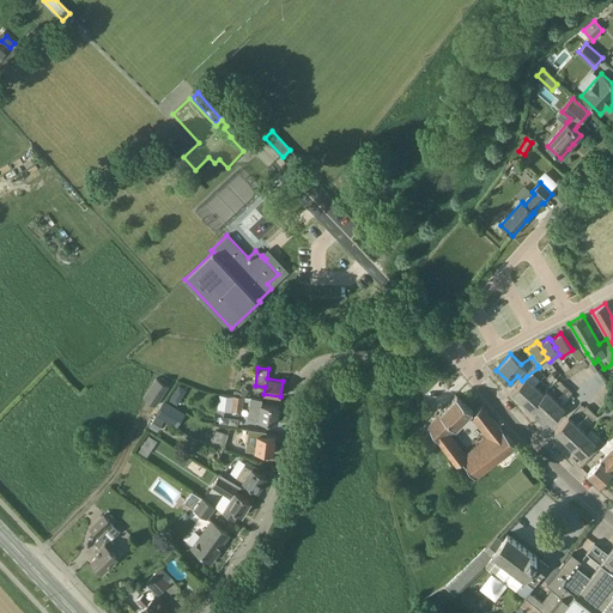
[(535,386),(526,377),(522,381),(511,392),(521,400),(535,386)]
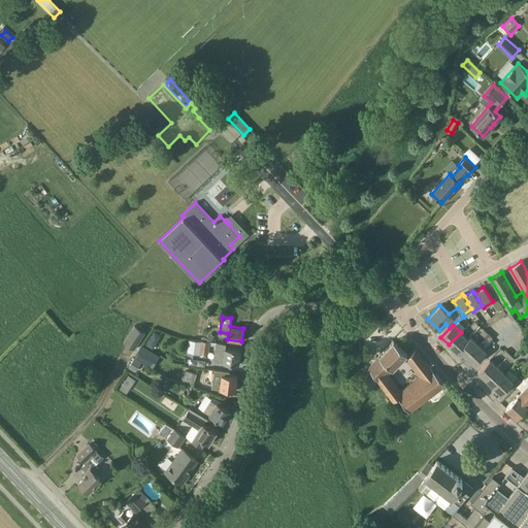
[(145,332),(134,326),(124,343),(134,350),(145,332)]
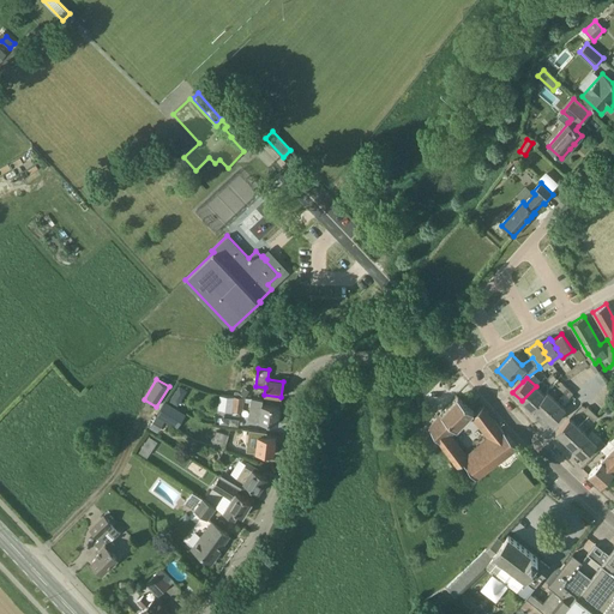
[(179,385),(169,401),(178,405),(187,390),(179,385)]
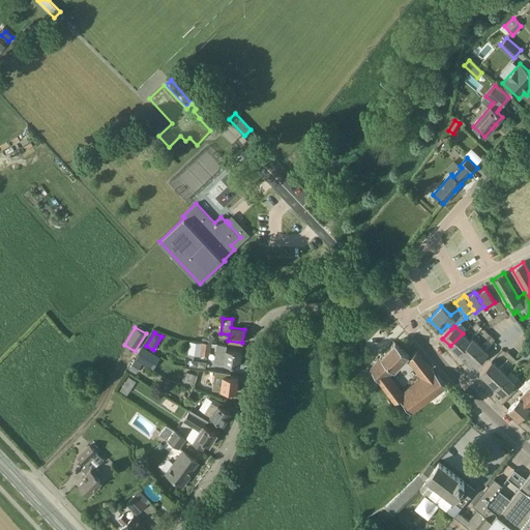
[(470,341),(463,333),(450,346),(459,354),(461,352),(466,347),(465,346),(470,341)]
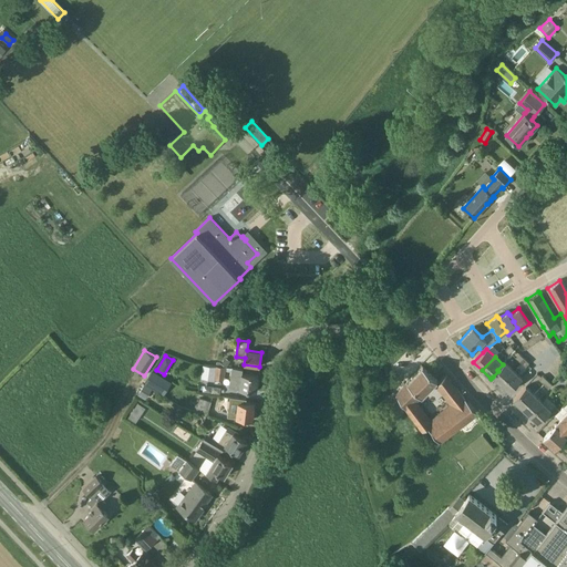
[(226,358),(222,363),(226,367),(230,361),(226,358)]
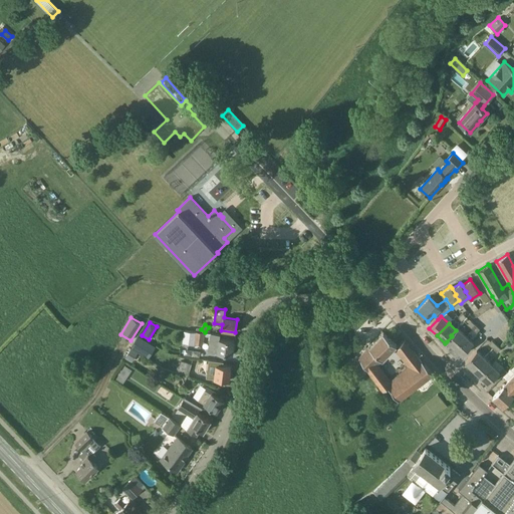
[(466,335),(458,328),(458,327),(456,330),(451,335),(452,336),(447,341),(454,348),(466,335)]
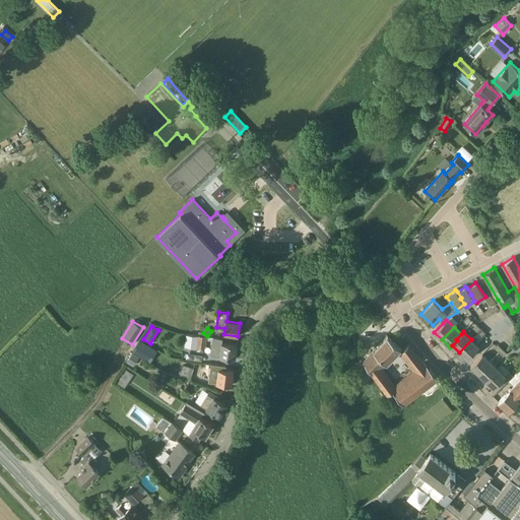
[(185,346),(205,348),(206,337),(186,334),(185,346)]
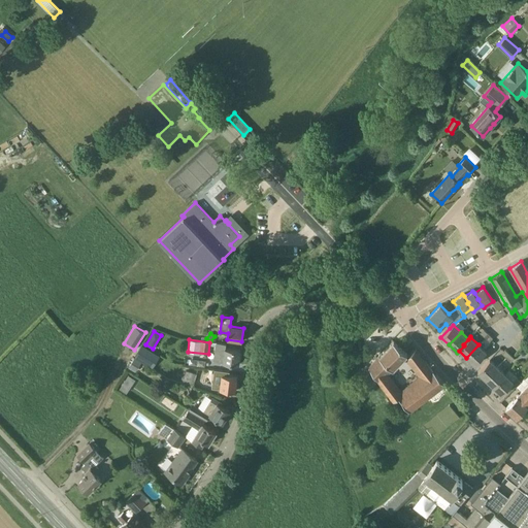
[(378,355),(367,368),(393,402),(398,397),(409,411),(444,385),(431,369),(415,348),(404,358),(418,374),(400,391),(387,373),(406,353),(393,340),(378,355)]
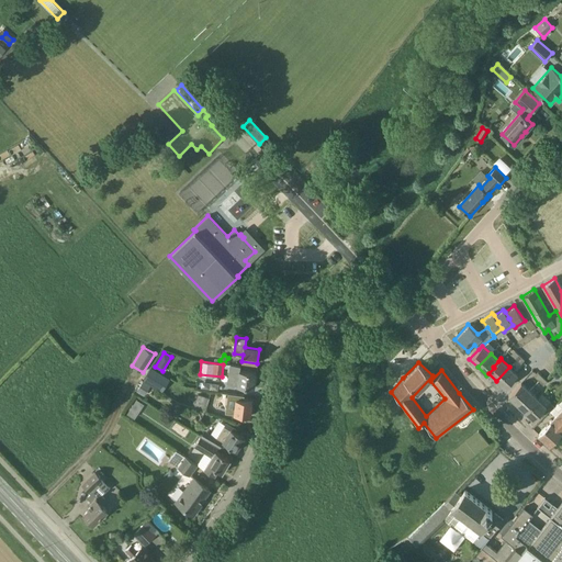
[(240,366),(231,364),(229,375),(237,378),(237,385),(254,388),(256,372),(239,370),(240,366)]
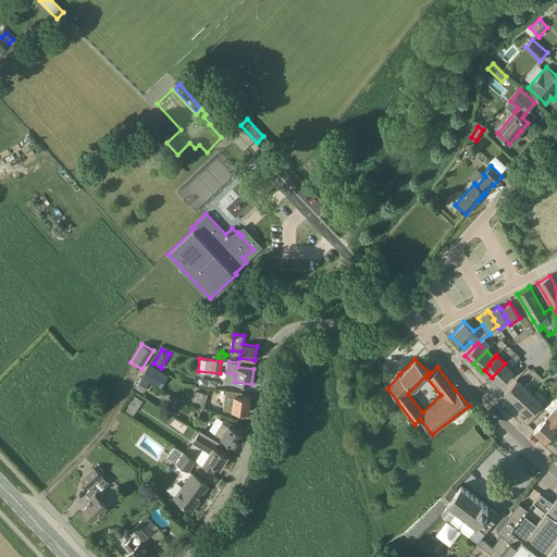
[(150,363),(141,378),(149,382),(160,390),(169,375),(150,363)]
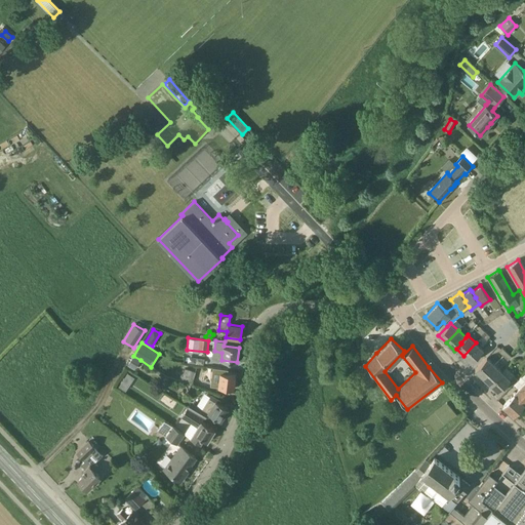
[(483,350),(476,342),(463,356),(472,363),(483,350)]
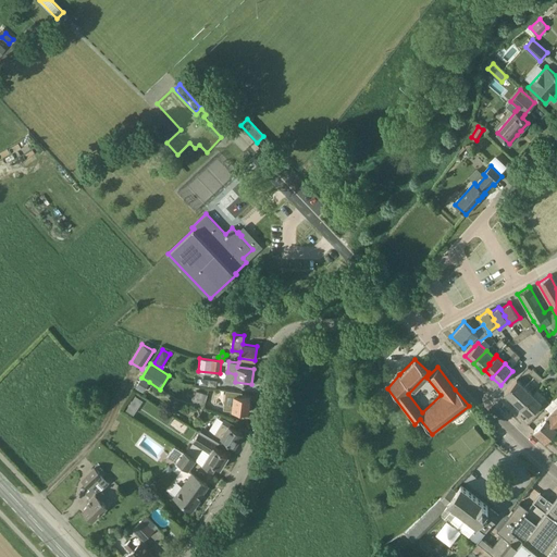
[(143,393),(149,382),(141,378),(135,388),(143,393)]
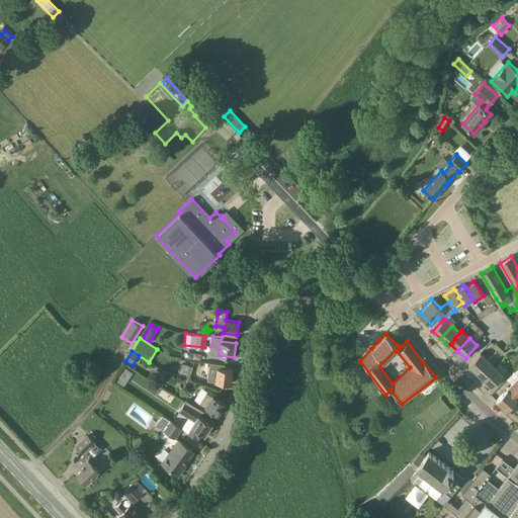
[(481,352),(468,365),(476,372),(488,359),(481,352)]
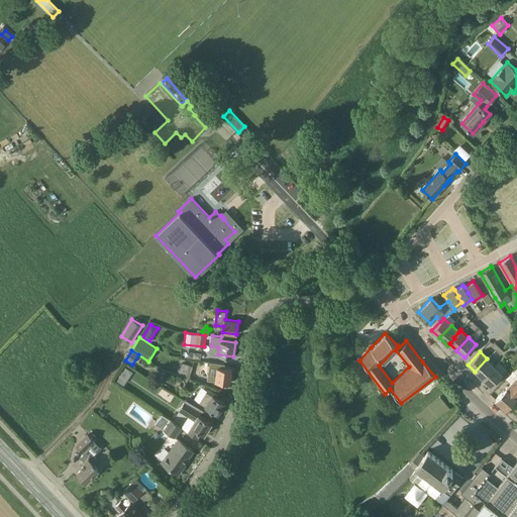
[(495,367),(487,358),(475,372),(483,379),(495,367)]
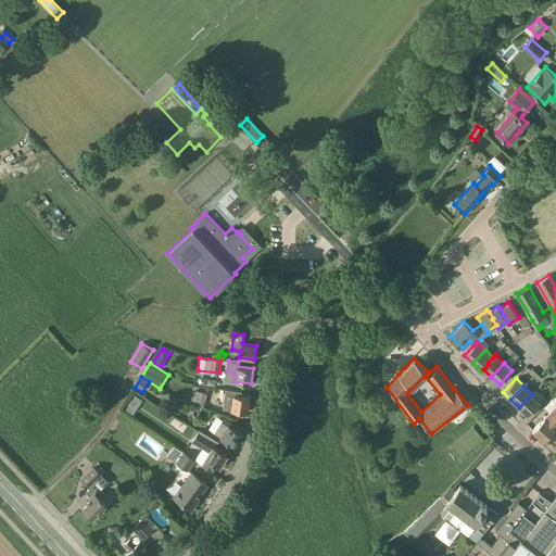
[(235,390),(225,389),(224,395),(227,395),(226,401),(232,402),(231,409),(247,412),(249,396),(234,395),(235,390)]
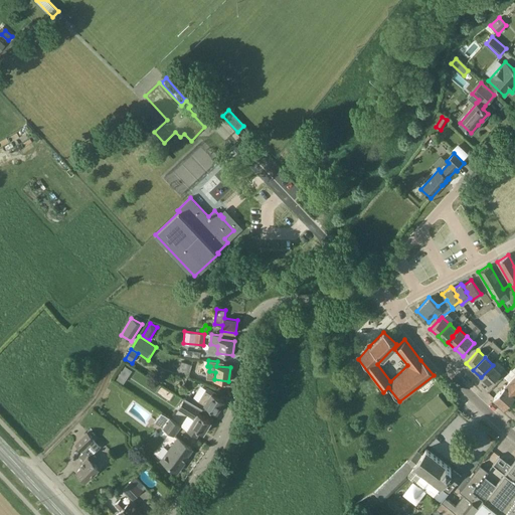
[(497,360),(493,365),(481,377),(489,384),(500,373),(504,377),(508,372),(504,368),(504,367),(497,360)]
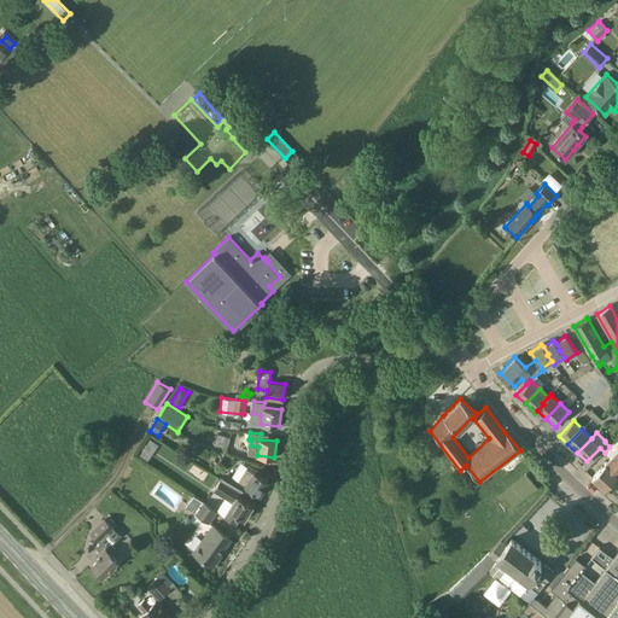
[(229,438),(217,435),(214,448),(226,452),(229,438)]
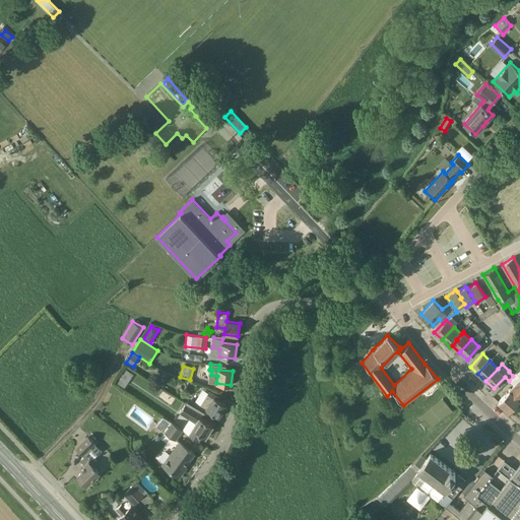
[(121,378),(118,383),(125,387),(128,382),(121,378)]
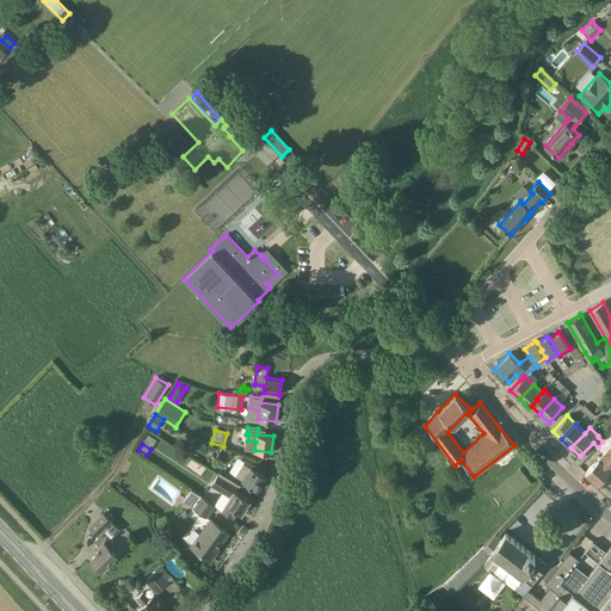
[(598,485),(610,469),(610,445),(585,473),(598,485)]
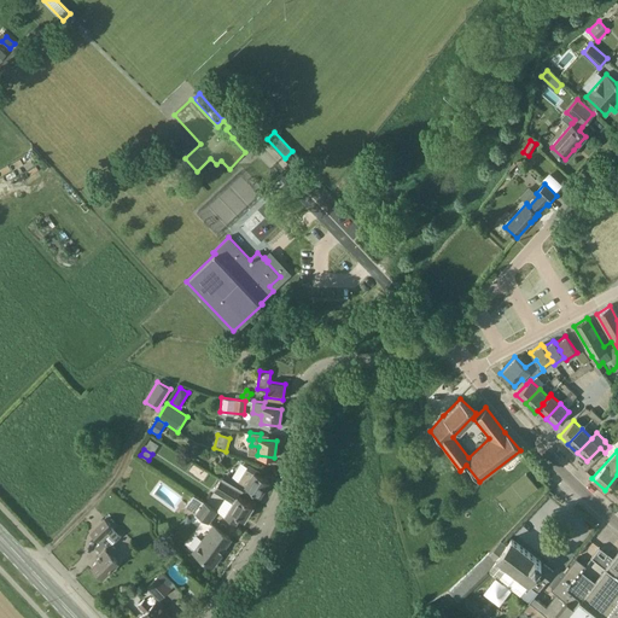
[(227,484),(229,485),(242,493),(245,487),(260,495),(268,481),(261,476),(262,473),(249,465),(238,481),(232,477),(227,484)]
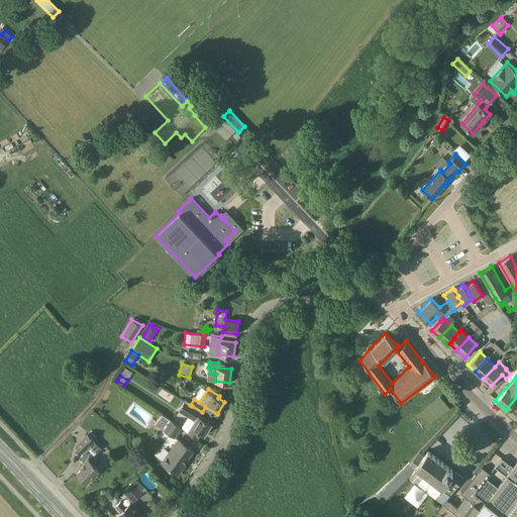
[(199,415),(201,411),(184,402),(179,410),(195,420),(187,433),(197,439),(201,433),(204,435),(205,434),(206,434),(207,434),(209,431),(209,430),(208,429),(211,423),(199,415)]
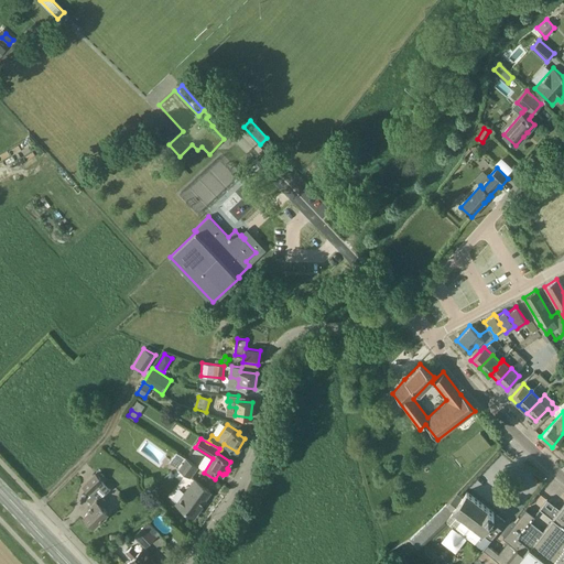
[(169,463),(179,469),(186,458),(176,452),(169,463)]
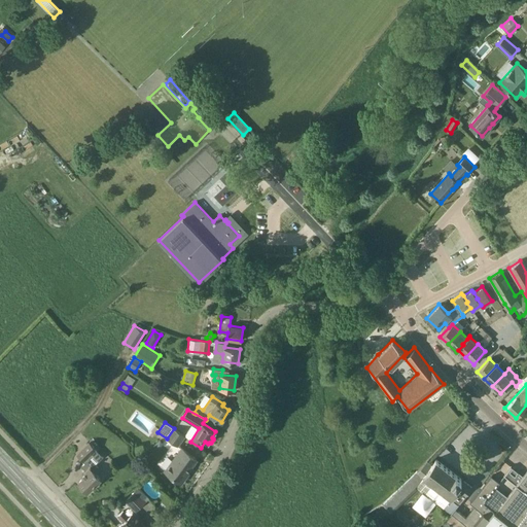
[(167,438),(178,447),(185,436),(174,428),(167,438)]
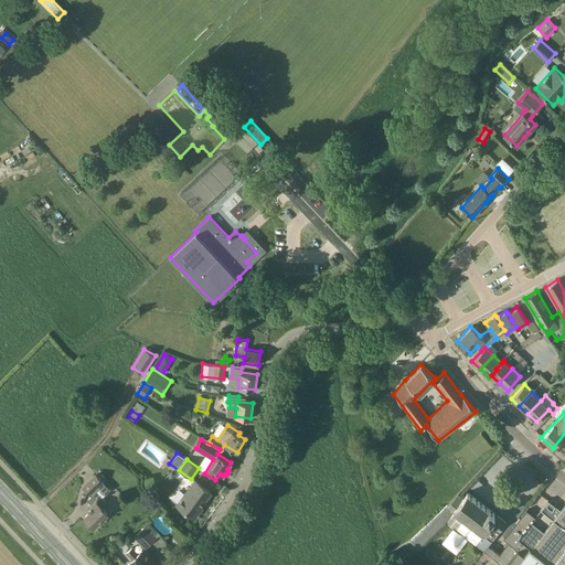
[(107,502),(104,499),(112,491),(102,481),(95,475),(83,487),(92,496),(87,500),(92,504),(88,508),(91,511),(84,516),(94,526),(107,513),(102,508),(107,502)]
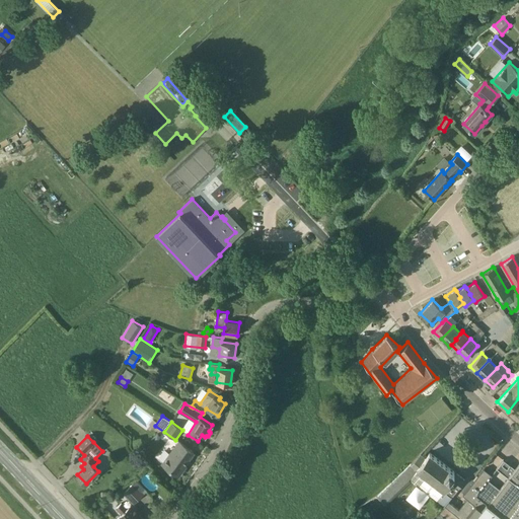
[(186,465),(183,463),(193,451),(177,440),(160,463),(177,475),(186,465)]
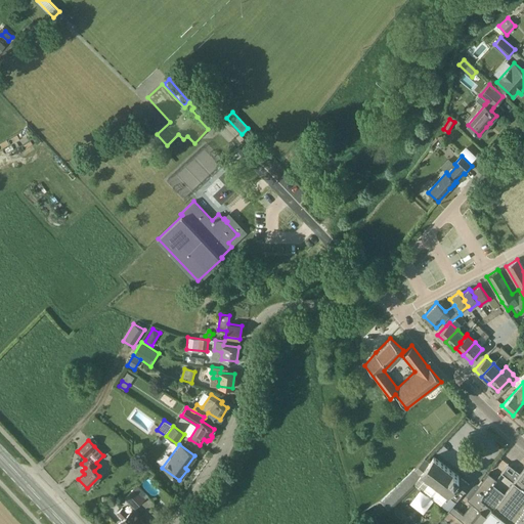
[(390,510),(416,485),(448,511),(452,506),(455,501),(468,486),(459,478),(459,477),(454,473),(433,456),(429,462),(425,457),(413,469),(406,477),(381,501),(390,510)]
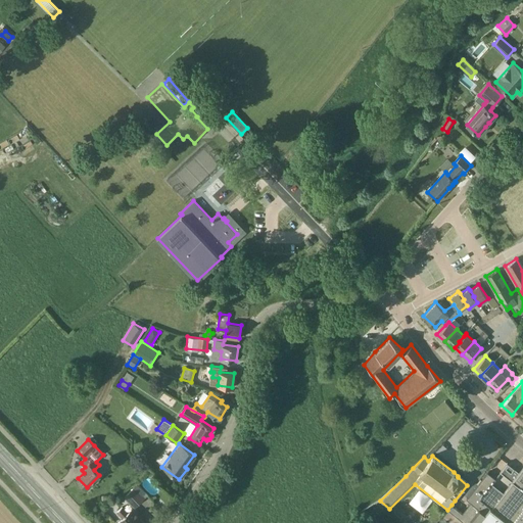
[(505,467),(511,472),(514,468),(508,463),(505,467)]
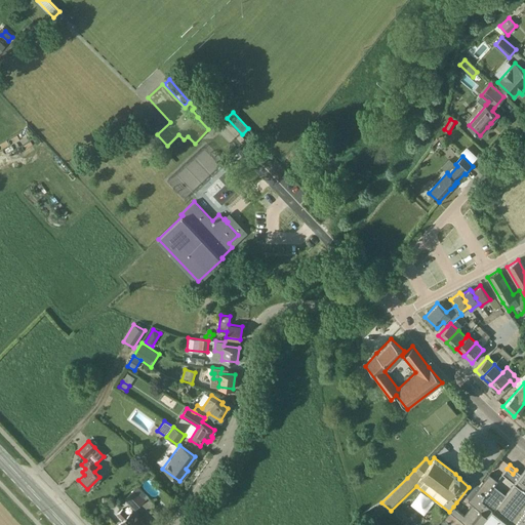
[(524,524),(524,469),(521,474),(505,495),(492,510),(478,524),(524,524)]
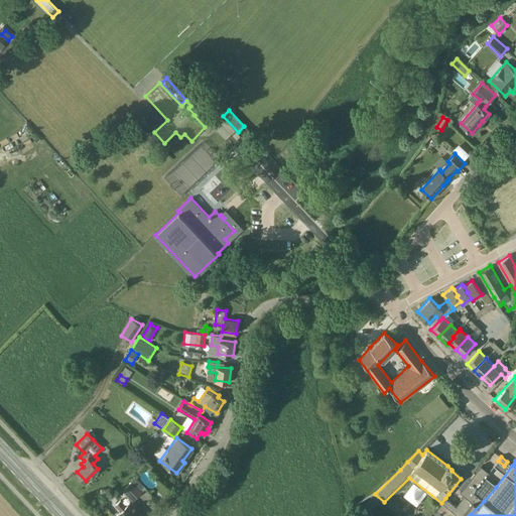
[(507,462),(504,466),(498,461),(489,473),(485,478),(496,487),(512,466),(507,462)]
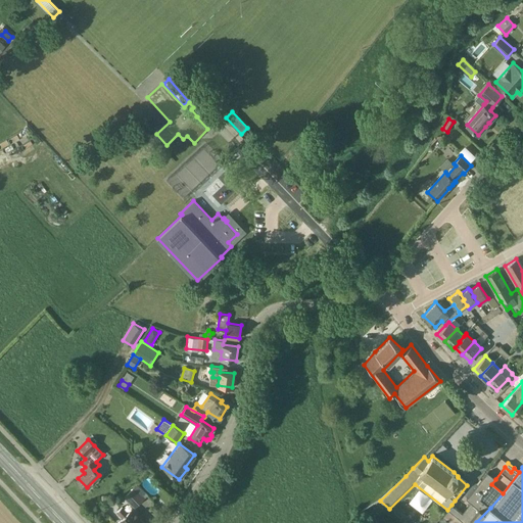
[(491,484),(495,479),(487,472),(466,500),(470,503),(469,505),(462,514),(452,505),(447,510),(463,522),(464,522),(476,522),(490,508),(479,500),(491,484)]
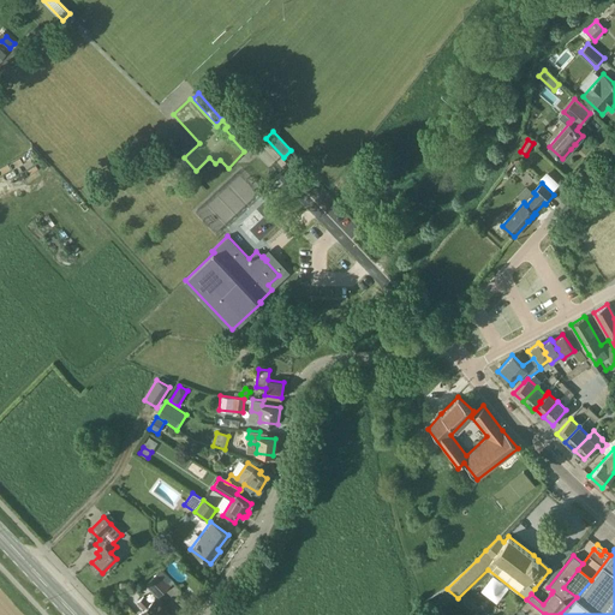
[(168,583),(172,579),(162,568),(145,584),(159,597),(171,585),(168,583)]
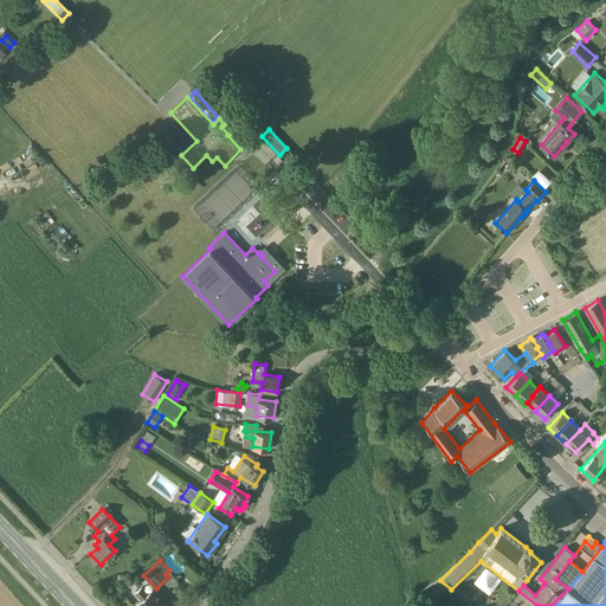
[(555,579),(568,588),(582,572),(569,561),(555,579)]
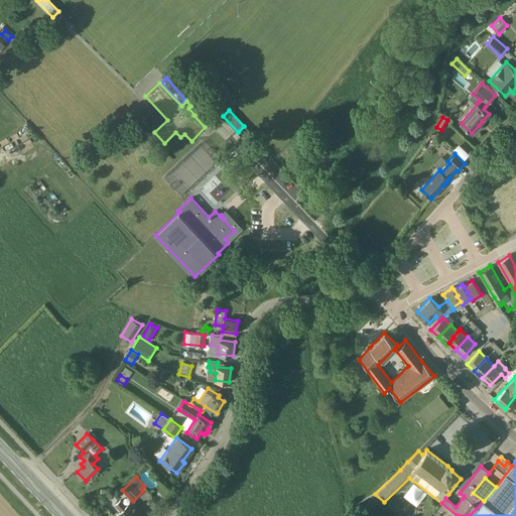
[(140,515),(144,513),(131,501),(126,506),(121,502),(115,508),(122,513),(119,515),(140,515)]
